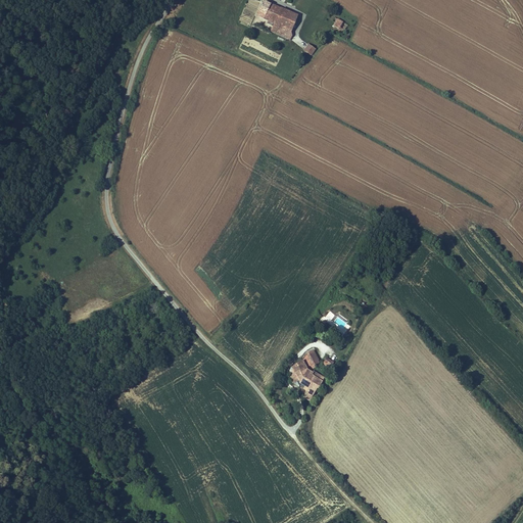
[(297,2),(296,5),(305,9),(306,6),(302,4),(303,1),(301,0),(299,0),(299,3),(297,2)]
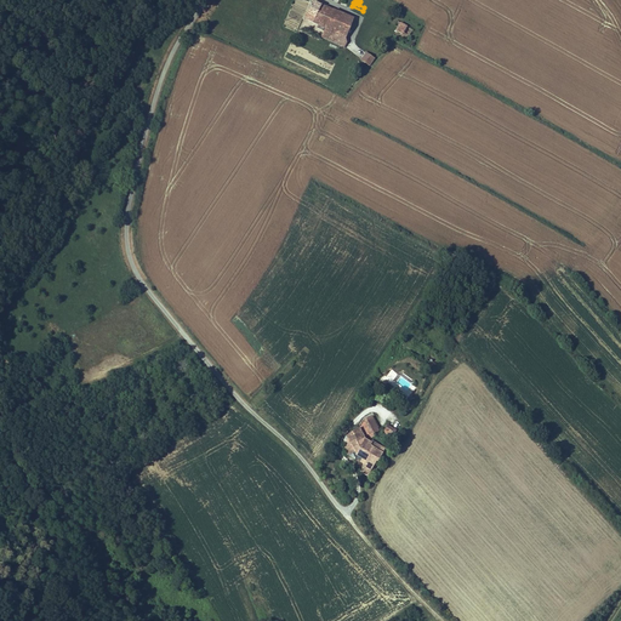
[(313,1),(305,18),(313,22),(322,5),(313,1)]
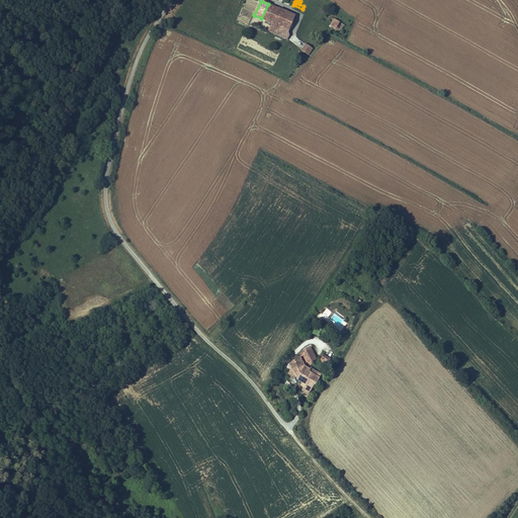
[(268,4),(261,18),(271,22),(278,8),(268,4)]
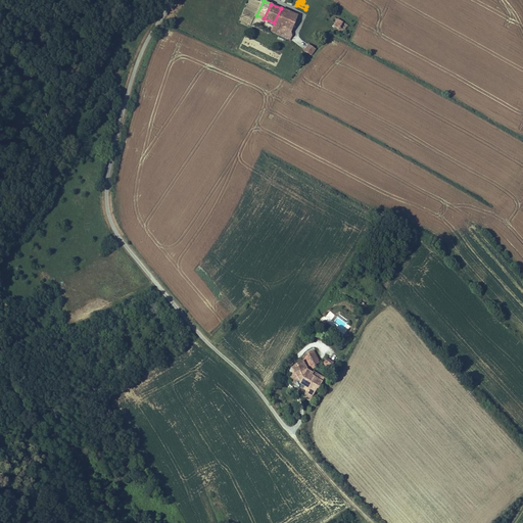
[(277,34),(280,26),(290,30),(291,31),(296,19),(295,19),(296,15),(287,11),(281,8),(274,22),(271,31),(277,34)]
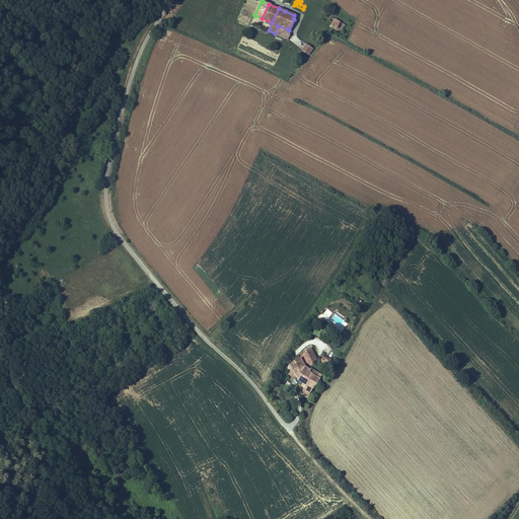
[(340,22),(324,13),(320,19),(337,28),(340,22)]
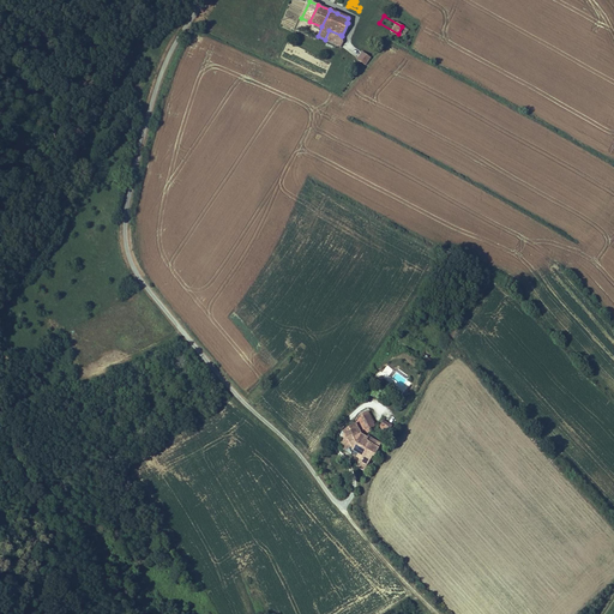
[(341,48),(343,43),(341,35),(329,30),(325,40),(337,46),(341,48)]
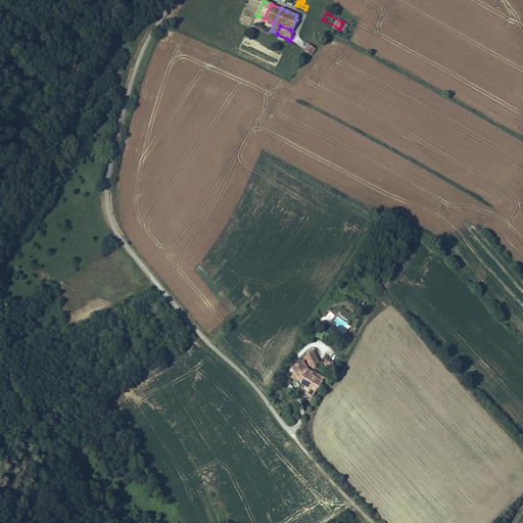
[(308,44),(304,50),(312,55),(316,49),(308,44)]
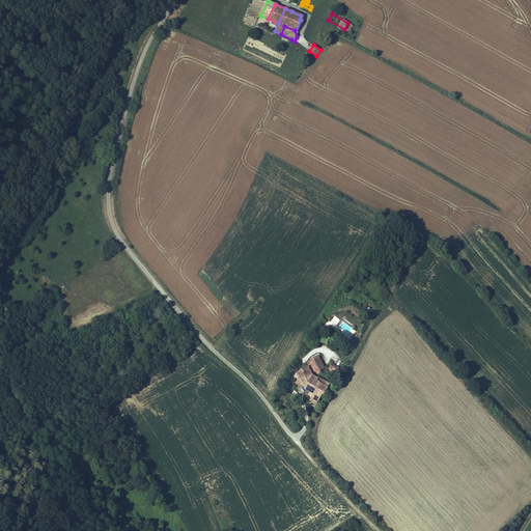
[(301,370),(297,373),(300,379),(304,386),(305,389),(310,391),(308,394),(312,396),(310,400),(315,404),(322,393),(323,394),(327,387),(316,382),(317,380),(312,376),(311,375),(325,368),(317,356),(310,360),(307,366),(301,369),(301,370)]
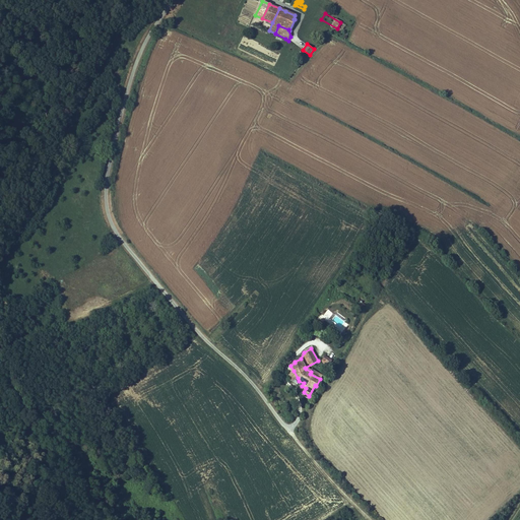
[(331,362),(332,360),(324,355),(320,363),(329,367),(331,363),(331,362)]
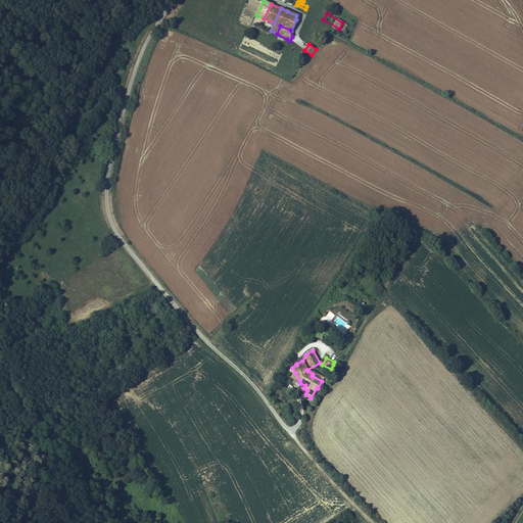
[(324,378),(314,372),(313,374),(312,376),(322,381),(324,378)]
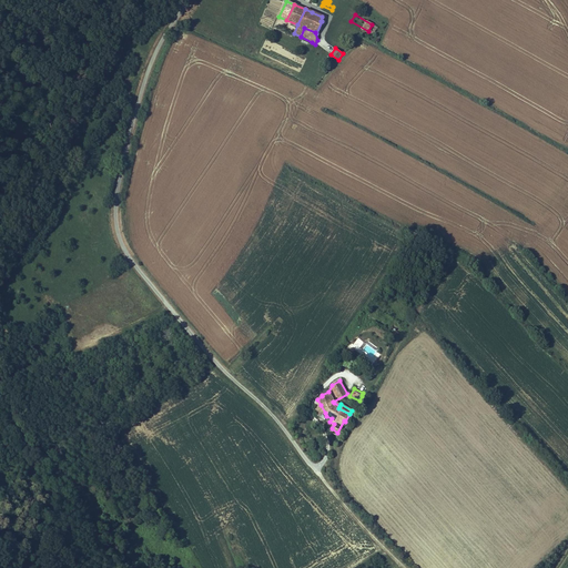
[(325,413),(321,405),(314,408),(318,416),(325,413)]
